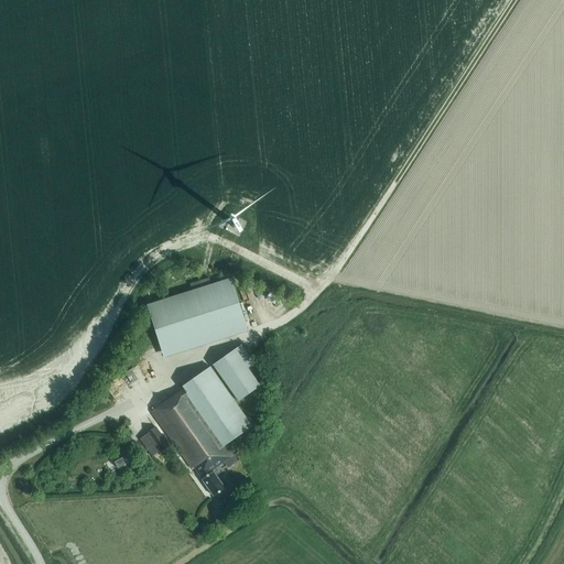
[(232,283),(149,310),(162,353),(247,325),(232,283)]
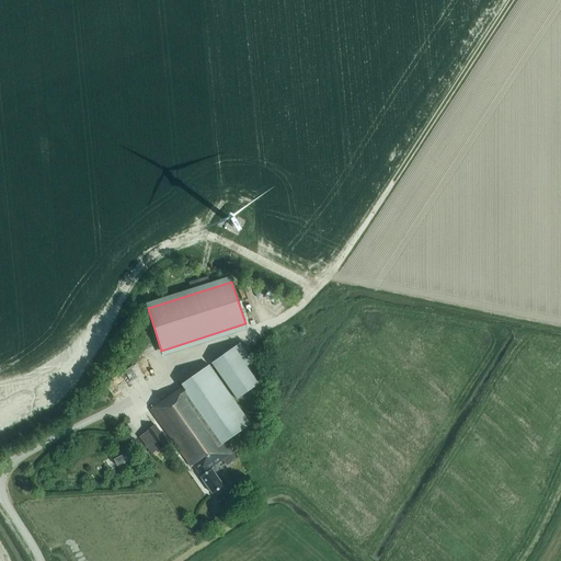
[(237,400),(259,385),(247,367),(251,364),(238,345),(212,364),(237,400)]
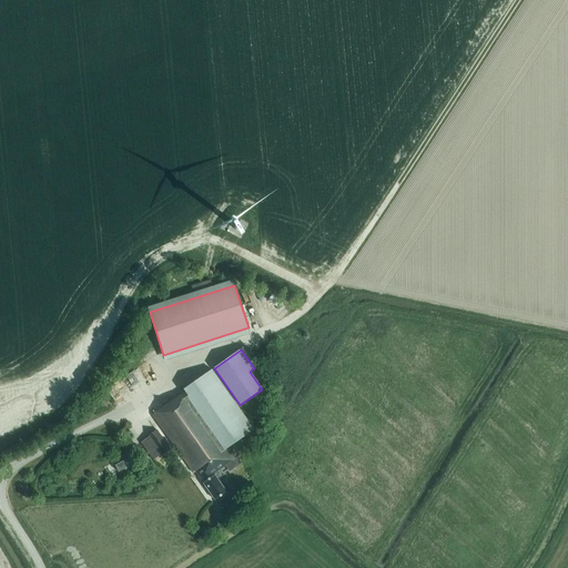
[(254,430),(212,369),(184,389),(185,393),(153,415),(193,473),(195,472),(203,483),(215,500),(226,493),(214,474),(234,459),(227,448),(254,430)]
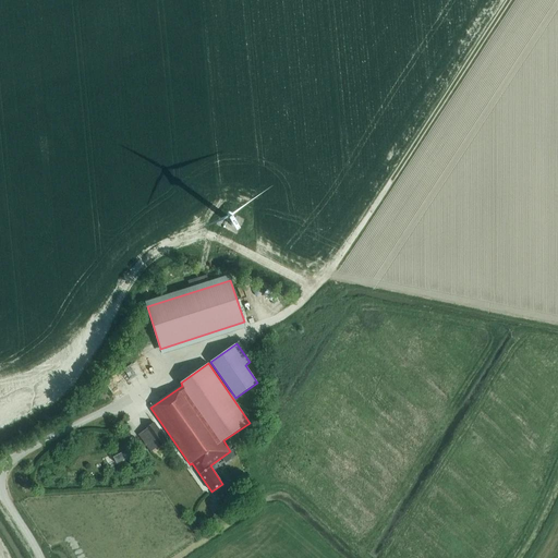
[(152,452),(158,447),(159,448),(168,441),(154,423),(146,429),(146,431),(140,435),(152,452)]
